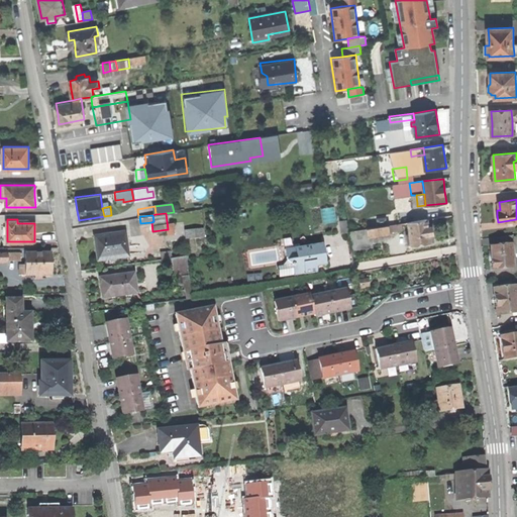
[(413,244),(431,242),(430,234),(434,234),(433,230),(433,226),(429,227),(428,220),(410,222),(411,233),(408,233),(409,242),(412,242),(413,244)]
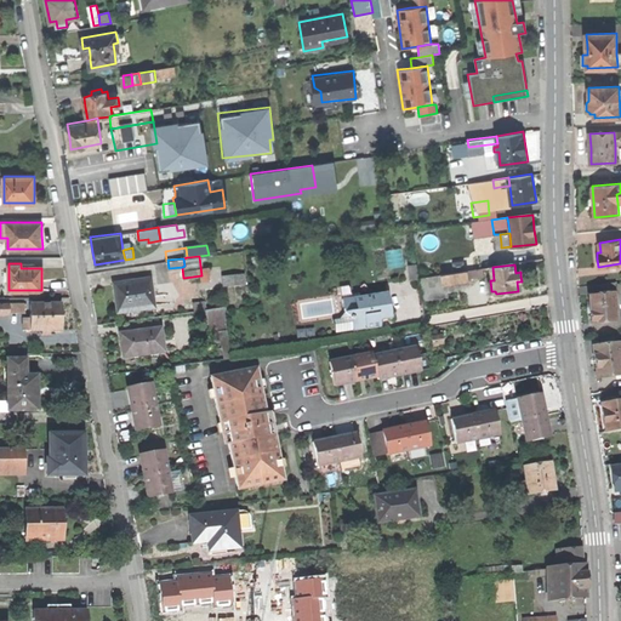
[(457,272),(459,279),(484,275),(483,268),(457,272)]
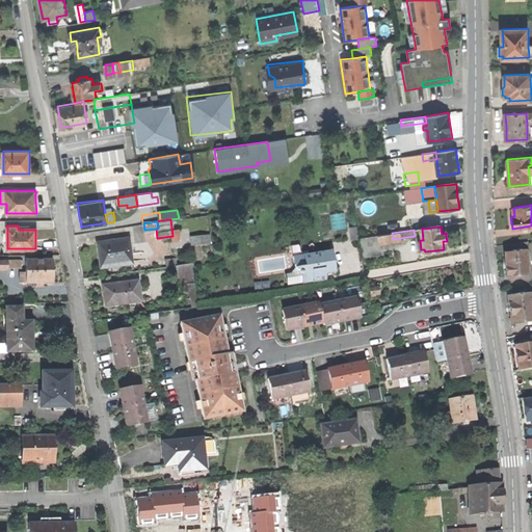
[(360,236),(361,253),(403,248),(402,241),(374,244),(373,235),(360,236)]
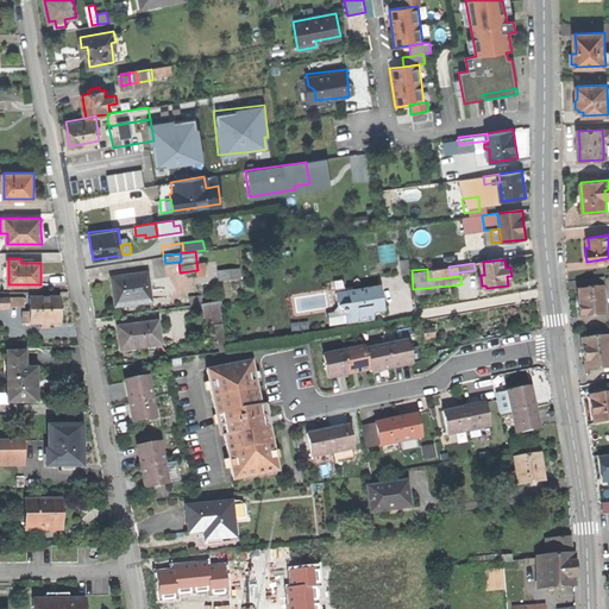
[(114,293),(115,306),(151,300),(146,272),(112,277),(114,293)]
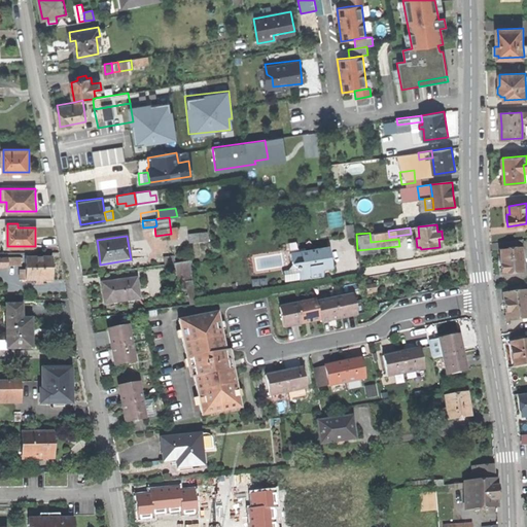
[(500,242),(500,250),(524,248),(523,241),(500,242)]
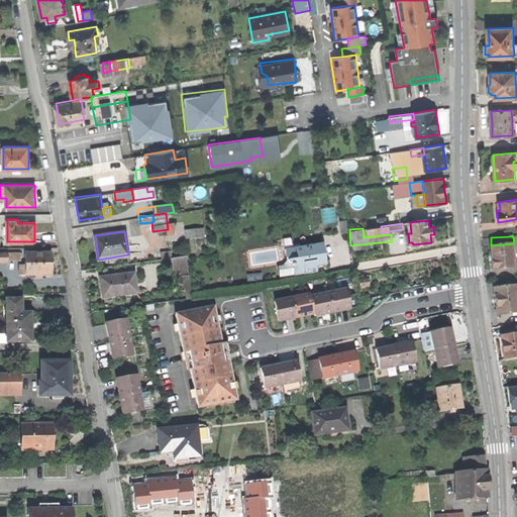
[(283,237),(284,245),(292,244),(292,237),(283,237)]
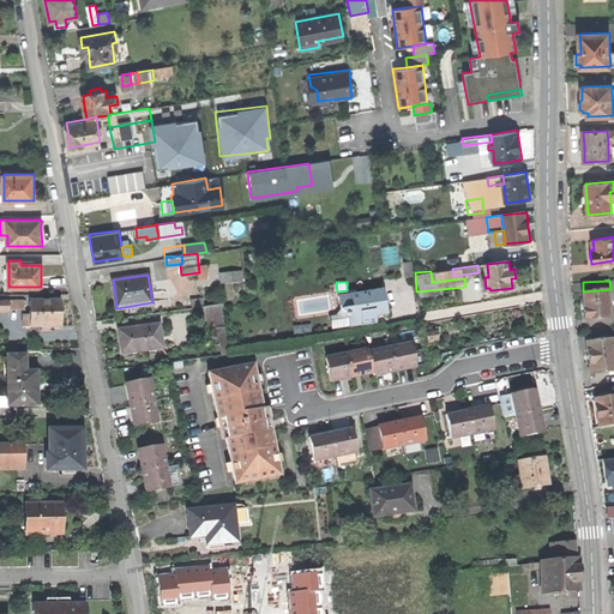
[(348,325),(348,326),(377,323),(375,315),(387,314),(385,301),(384,289),(338,295),(341,308),(345,308),(347,313),(348,325)]
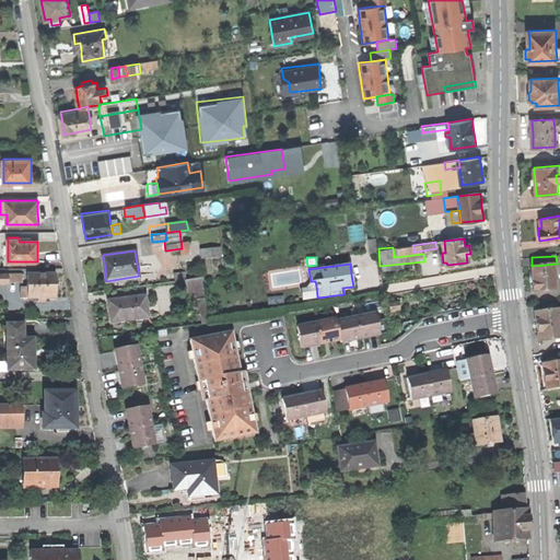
[(533,277),(534,291),(556,289),(553,268),(557,268),(557,264),(532,266),(533,277)]
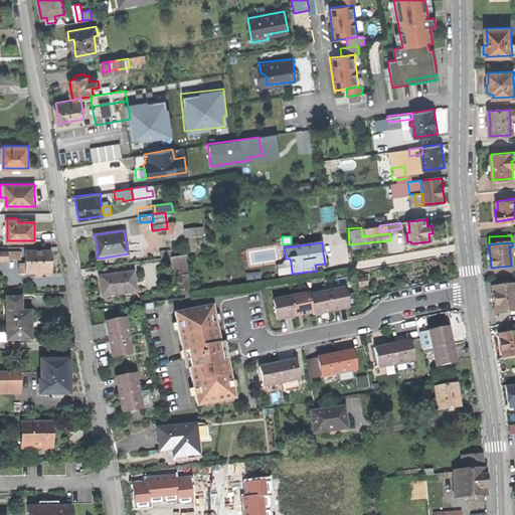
[(51,251),(25,251),(25,264),(25,274),(36,274),(42,274),(52,273),(51,263),(51,251)]
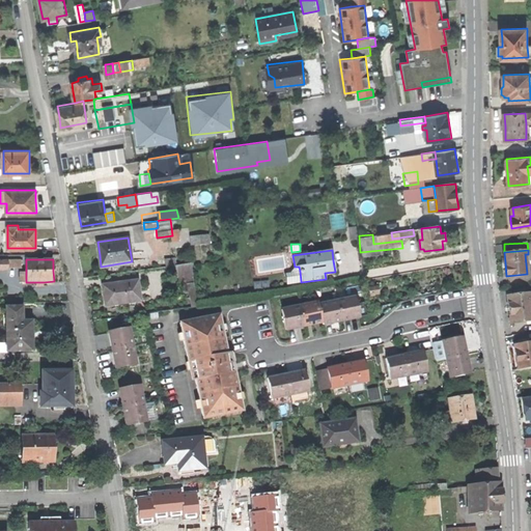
[(21,260),(7,260),(8,270),(22,270),(21,260)]
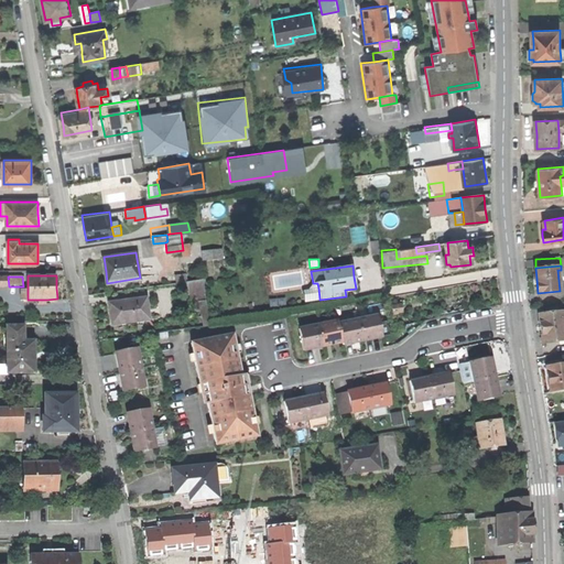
[(186,280),(188,290),(205,288),(203,278),(186,280)]
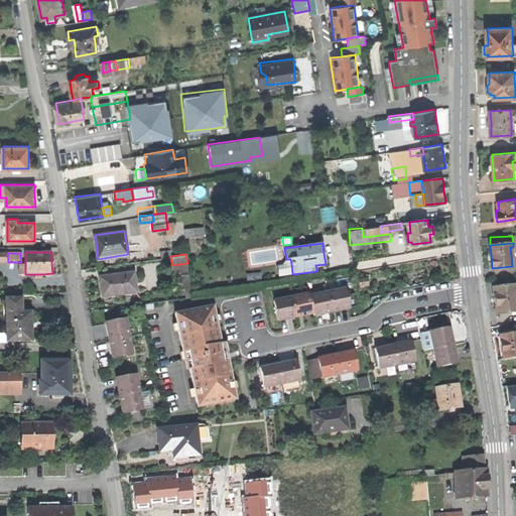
[(278,275),(292,273),(291,263),(277,265),(278,275)]
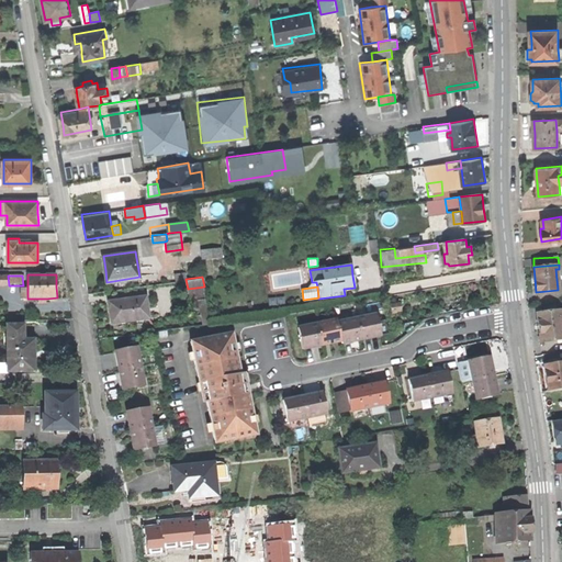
[(110,311),(112,322),(148,316),(145,295),(109,301),(110,311)]
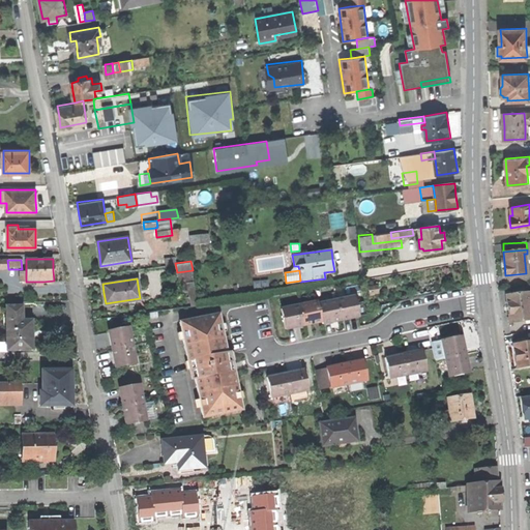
[(508,310),(510,323),(529,320),(529,302),(529,296),(529,295),(529,292),(506,296),(508,310)]
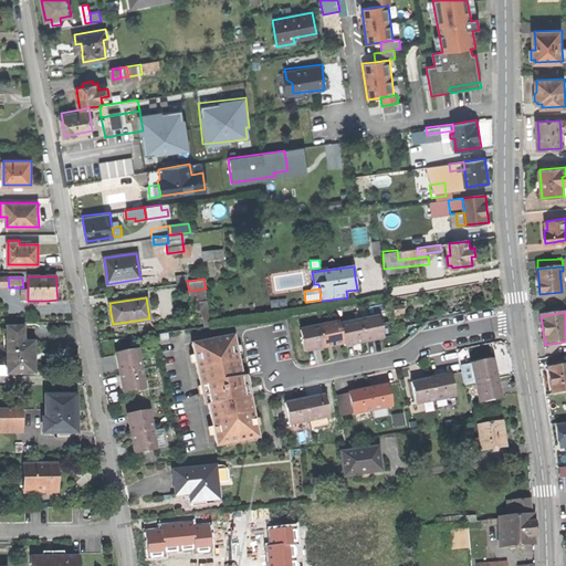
[(357,320),(362,341),(371,338),(381,336),(377,315),(357,320)]
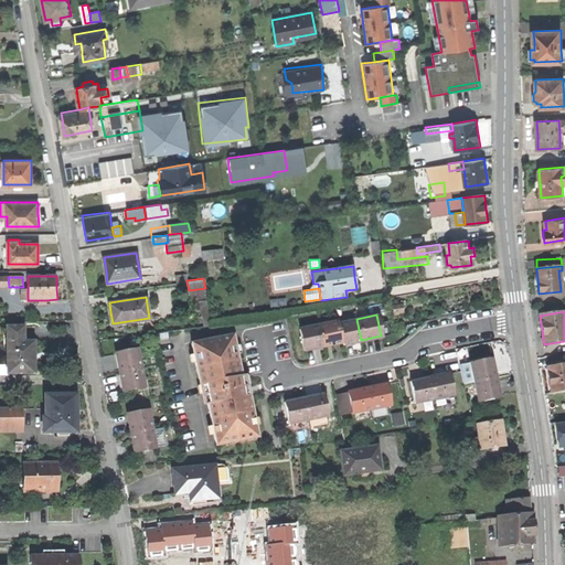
[(352,342),(361,340),(356,319),(338,323),(341,341),(342,344),(352,342)]
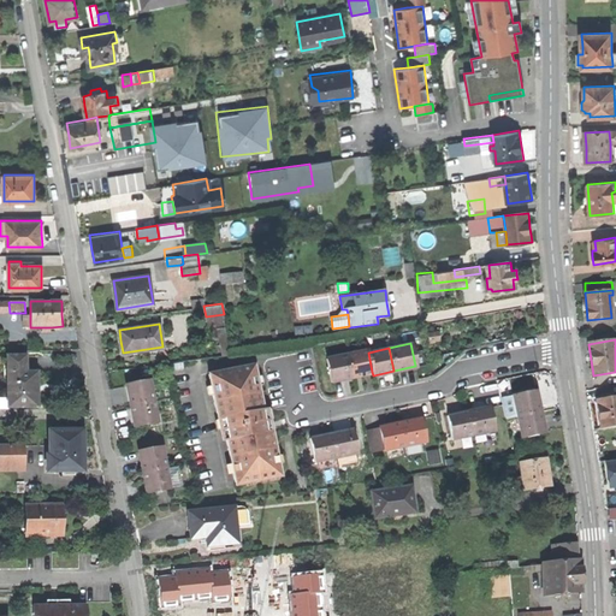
[(361,374),(372,372),(368,353),(367,349),(345,354),(350,377),(361,374)]
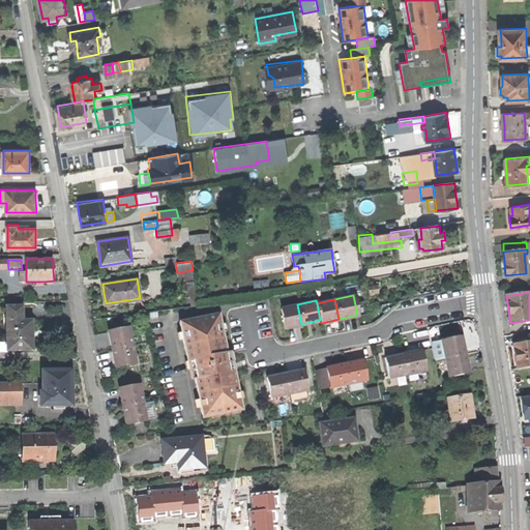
[(292,326),(301,324),(297,304),(280,307),(284,328),(292,326)]
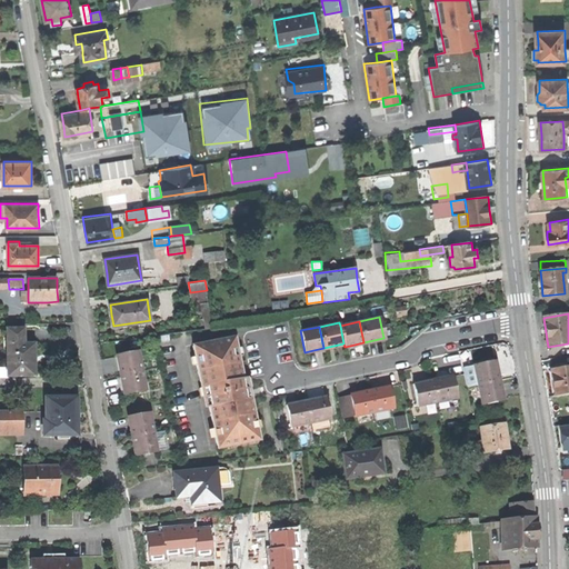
[(7,329),(7,375),(33,375),(33,355),(33,345),(23,345),(23,329),(7,329)]
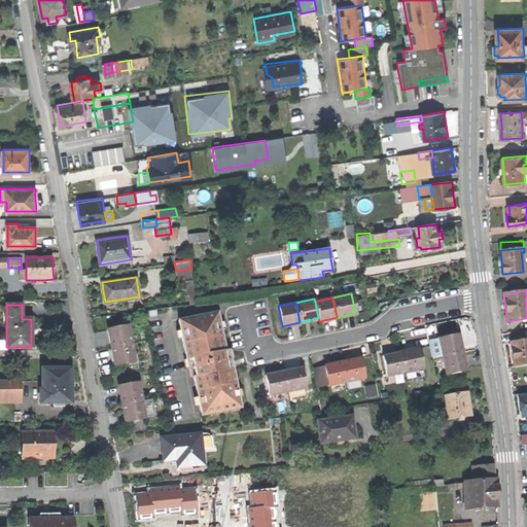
[(145,310),(146,317),(156,315),(155,309),(145,310)]
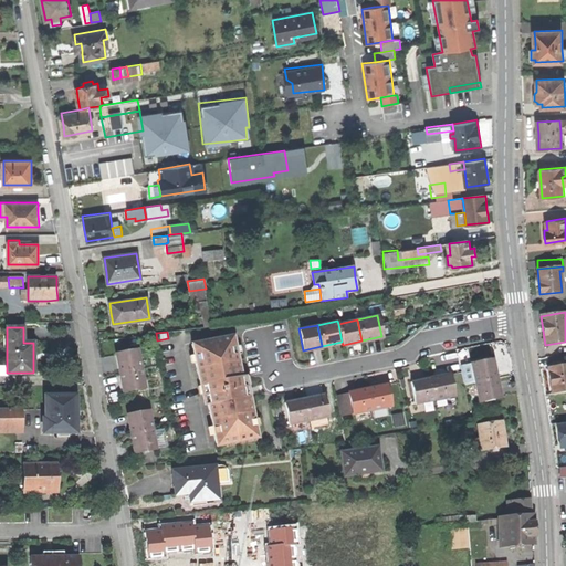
[(203,394),(212,444),(255,437),(249,396),(243,397),(241,380),(233,335),(191,343),(200,395),(203,394)]
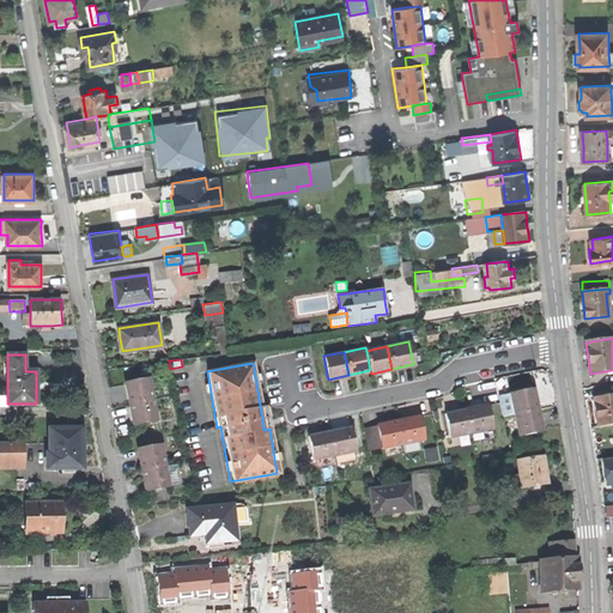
[(126,392),(128,401),(151,398),(147,376),(125,380),(126,392)]
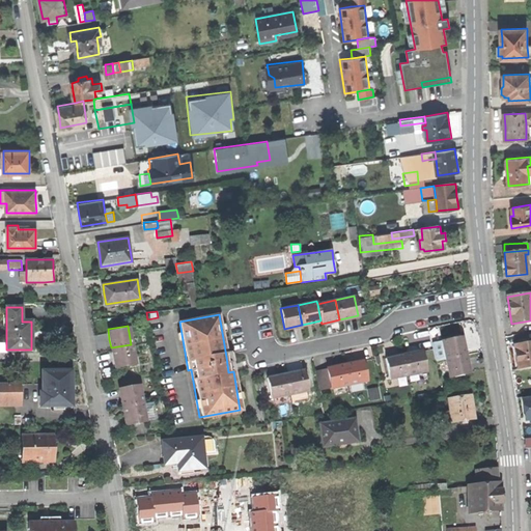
[(442,339),(446,358),(466,354),(464,345),(462,335),(442,339)]
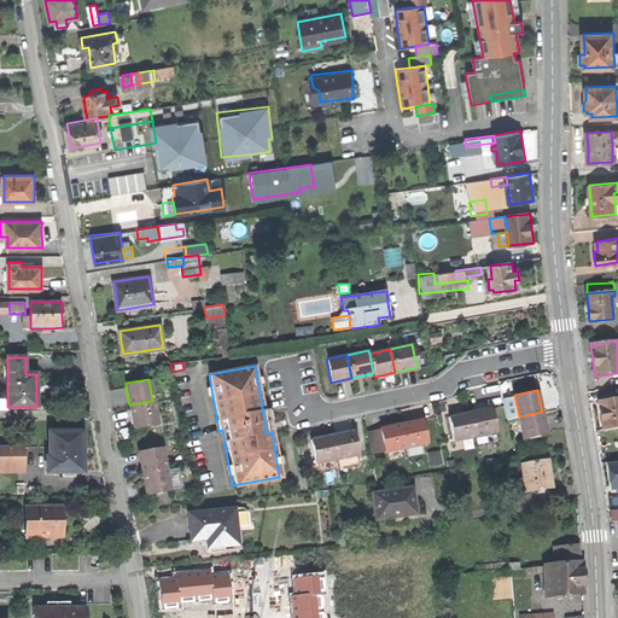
[(617,398),(599,402),(601,415),(602,429),(617,426),(617,398)]
